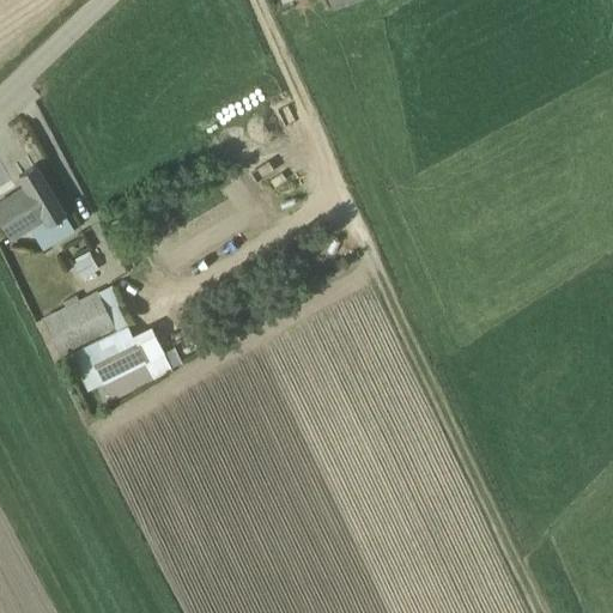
[(347,5),(362,0),(279,0),(280,5),(292,0),(326,0),(331,13),(333,12),(347,7),(347,5)]
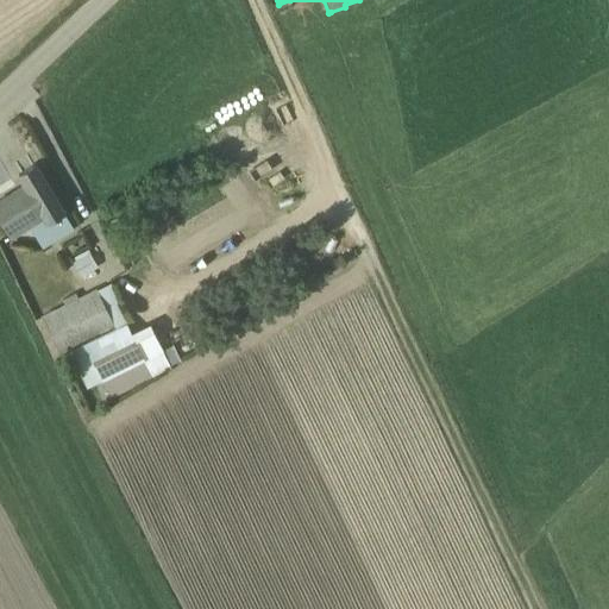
[(24,187),(0,200),(0,218),(12,238),(29,227),(42,249),(73,231),(35,167),(18,176),(24,187)]
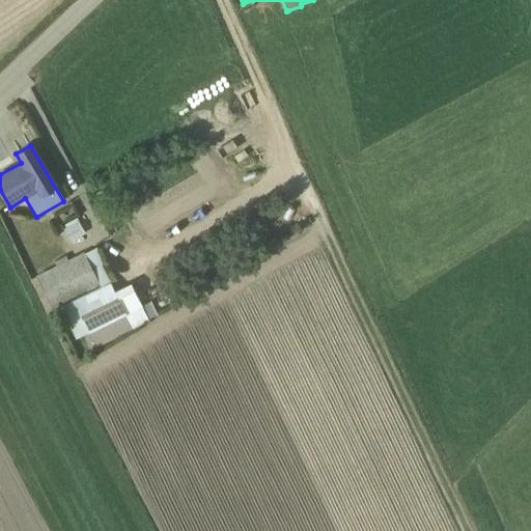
[(62,230),(68,243),(85,234),(77,218),(63,225),(64,228),(62,230)]
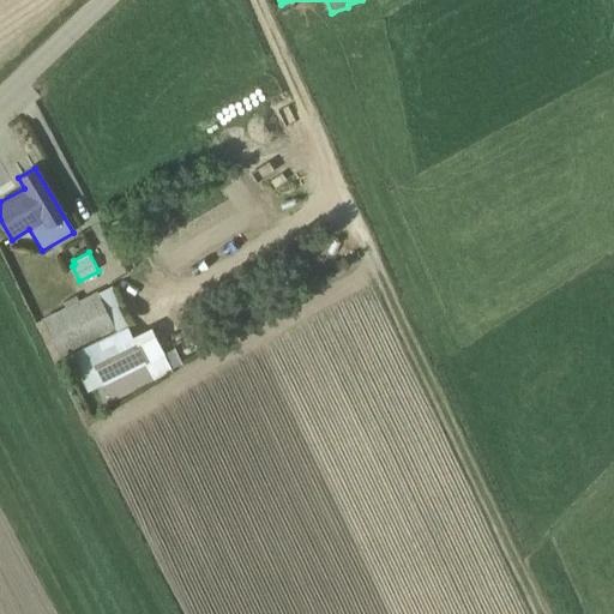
[(64,307),(40,319),(59,356),(100,336),(100,337),(109,332),(109,331),(114,329),(115,331),(128,324),(109,287),(97,293),(96,292),(77,300),(74,296),(61,302),(64,307)]
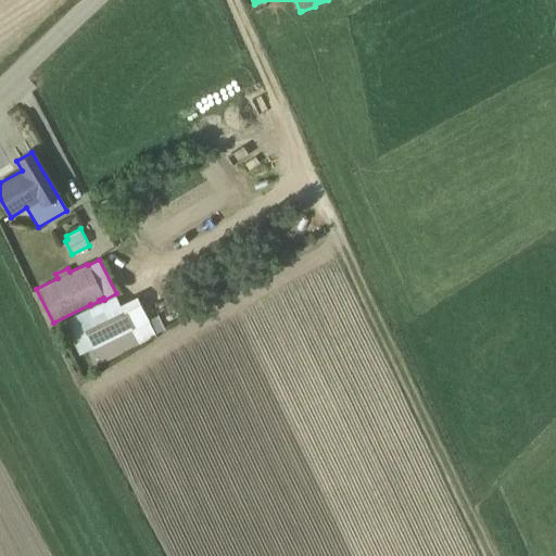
[(99,363),(155,336),(135,297),(119,304),(114,295),(62,321),(78,354),(78,355),(91,349),(99,363)]
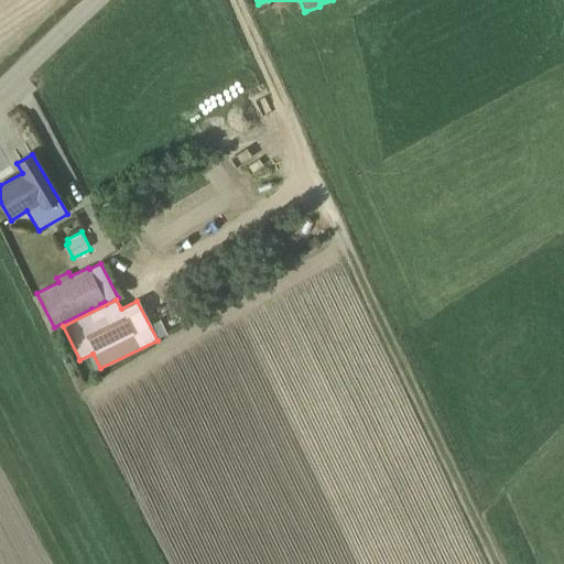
All buildings are outlined.
